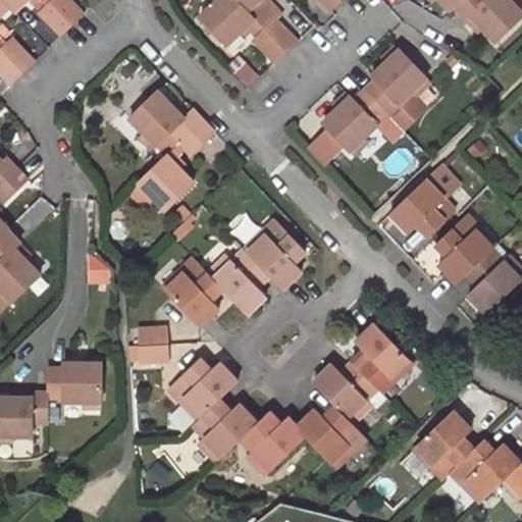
[(0,0),(0,17),(13,5),(8,0),(0,0)]
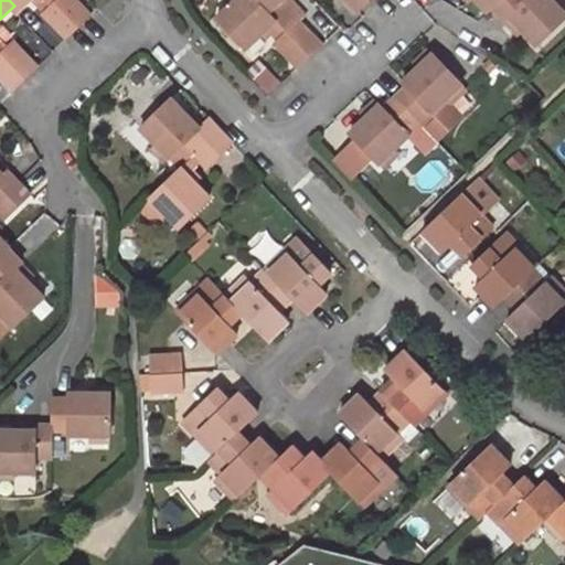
[(9,0),(14,6),(20,12),(32,0),(9,0)]
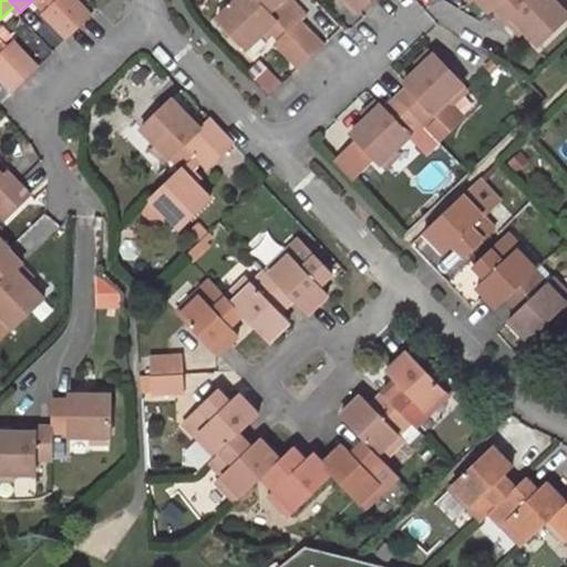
[(35,0),(49,13),(62,0),(35,0)]
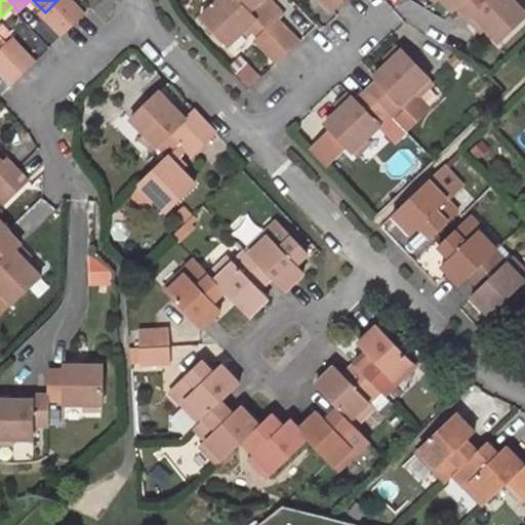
[(66,34),(86,14),(72,0),(57,0),(45,12),(66,34)]
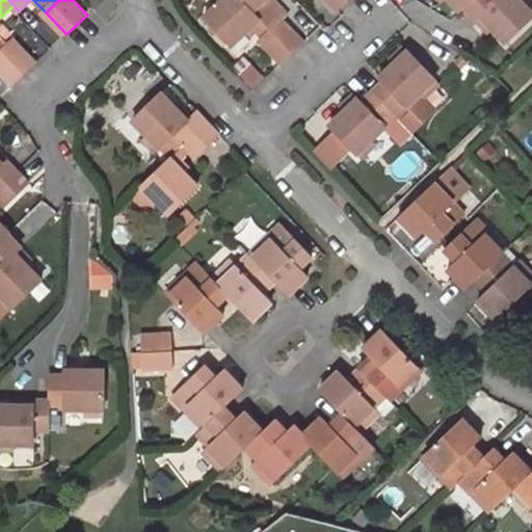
[(225,0),(206,23),(232,51),(261,23),(254,14),(267,0),(225,0)]
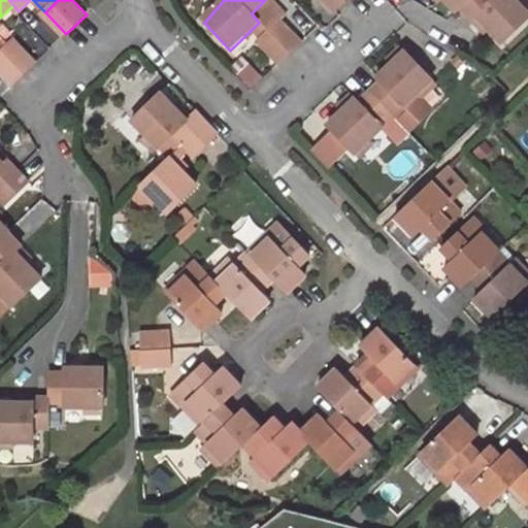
[(267,33),(279,22),(286,17),(270,0),(265,0),(252,13),(259,23),(267,33)]
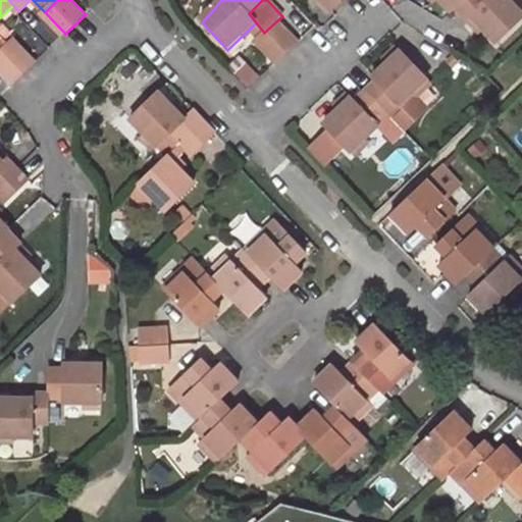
[(316,0),(331,15),(348,0),(316,0)]
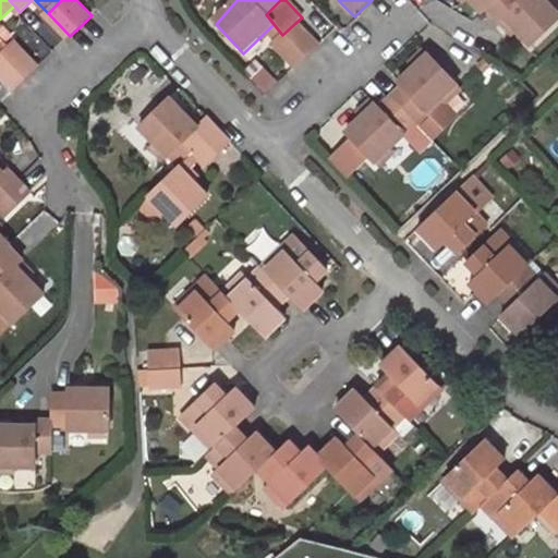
[(458,0),(476,19),(483,14),(493,26),(500,22),(528,49),(557,22),(533,0),(518,0),(517,1),(516,0),(458,0)]
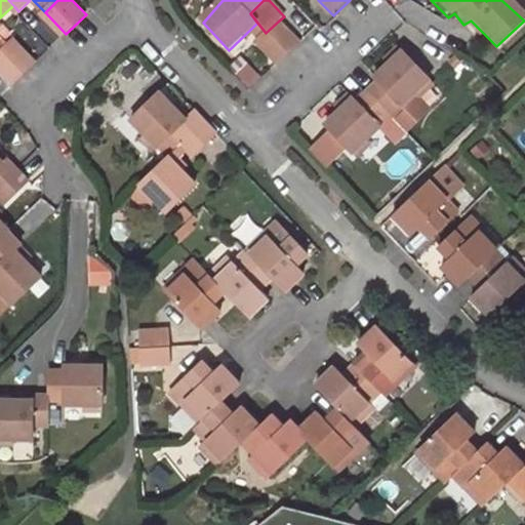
[(277,65),(298,45),(278,22),(266,33),(256,41),(277,65)]
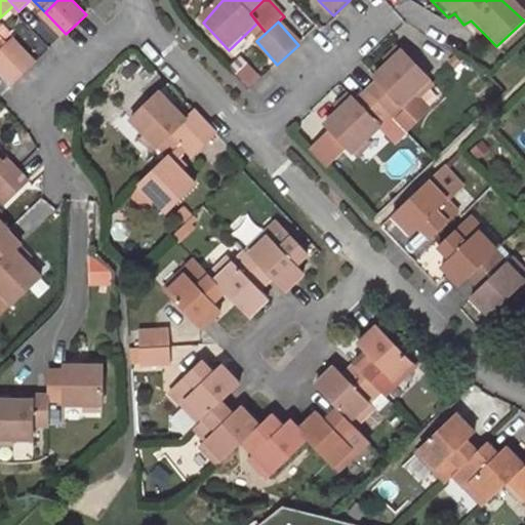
[(0,66),(14,81),(37,61),(15,38),(0,52),(0,66)]
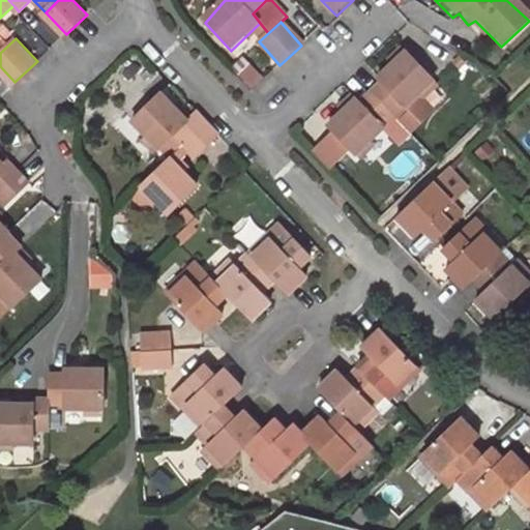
[(251,88),(265,79),(248,54),(234,63),(251,88)]
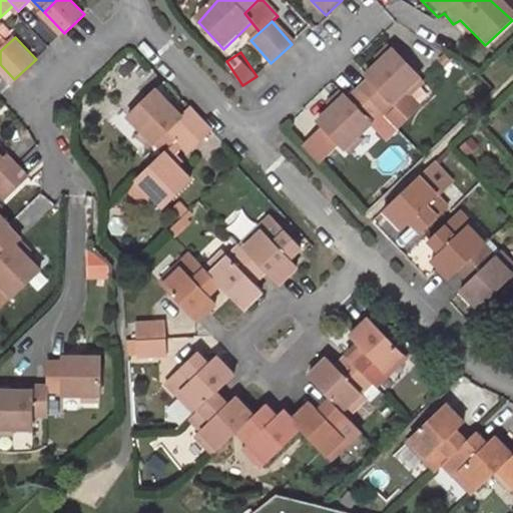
[(422,81),(394,53),(366,78),(369,84),(349,103),(346,100),(319,125),(326,131),(341,148),(347,154),(373,130),(370,125),(382,115),(391,106),(394,110),(404,99),(422,81)]
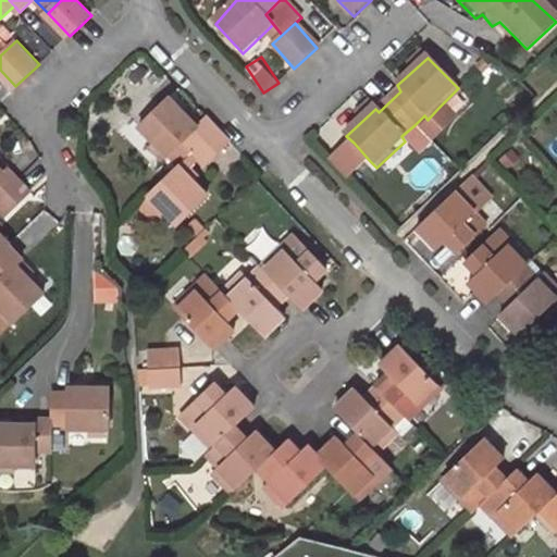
[(0,99),(12,88),(0,74),(0,99)]
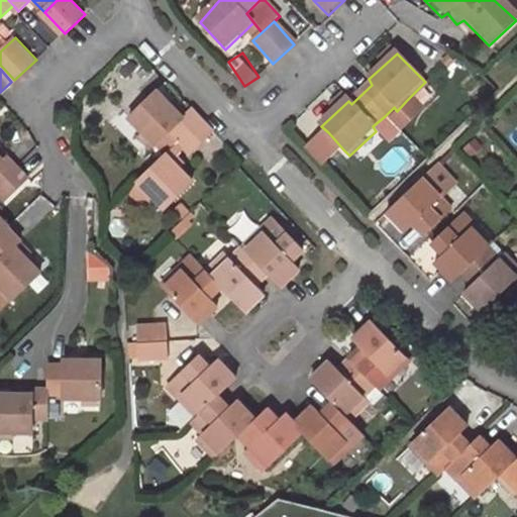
[(407,100),(411,105),(430,87),(425,82),(407,100)]
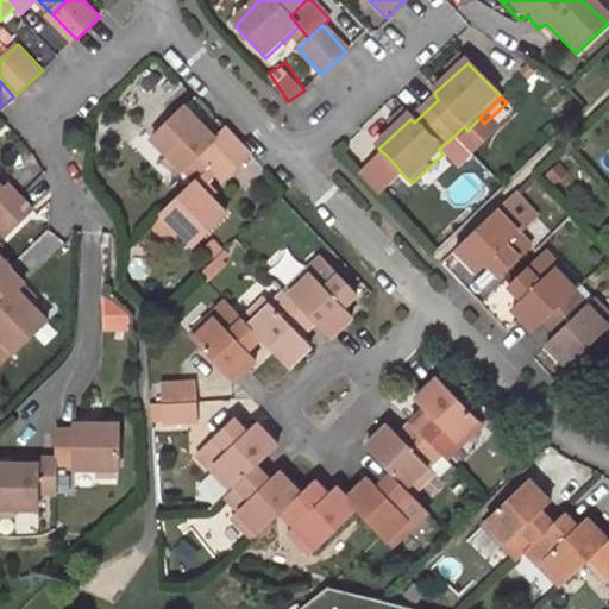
[(220,137),(190,104),(157,133),(199,180),(200,181),(217,165),(230,179),(256,155),(231,126),(220,137)]
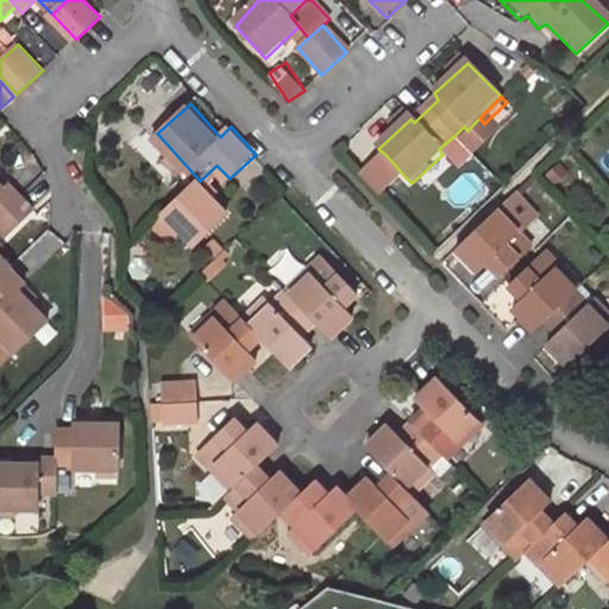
[(464,126),(453,137),(475,158),(497,136),(484,124),(479,118),(468,131),(464,126)]
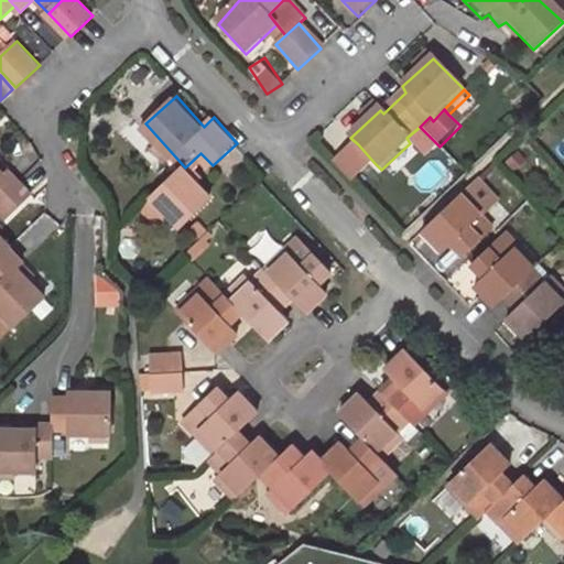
[(358,144),(335,166),(353,185),(375,163),(358,144)]
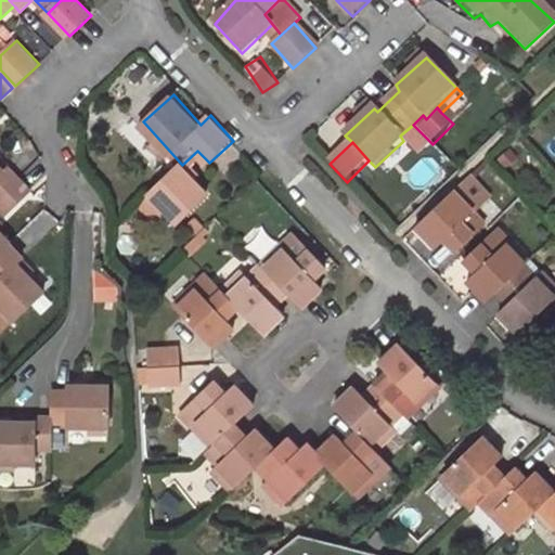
[(431,159),(408,166),(413,185),(437,179),(431,159)]
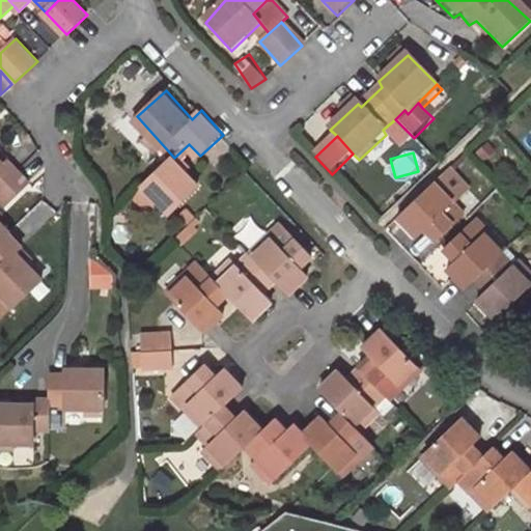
[(2,161),(0,159),(0,193),(6,201),(29,182),(7,157),(2,161)]
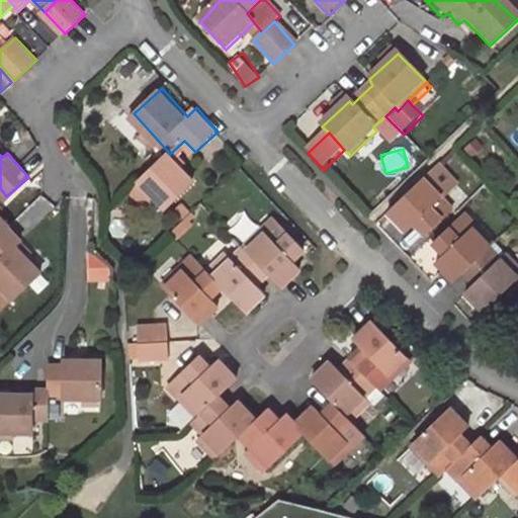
[(194,181),(170,154),(169,153),(140,180),(165,207),(194,181)]
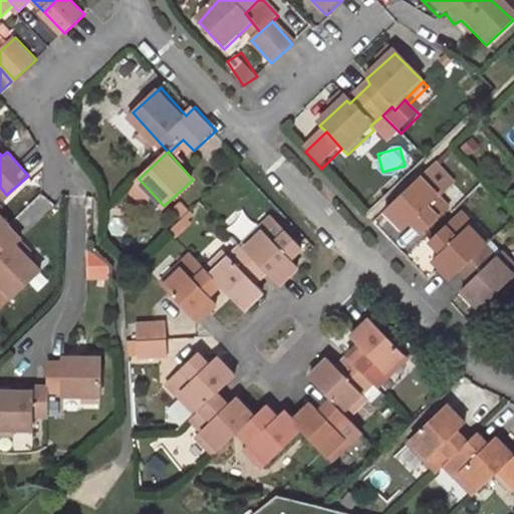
[(420,228),(432,240),(460,213),(449,202),(461,189),(440,168),(390,216),(410,237),(420,228)]
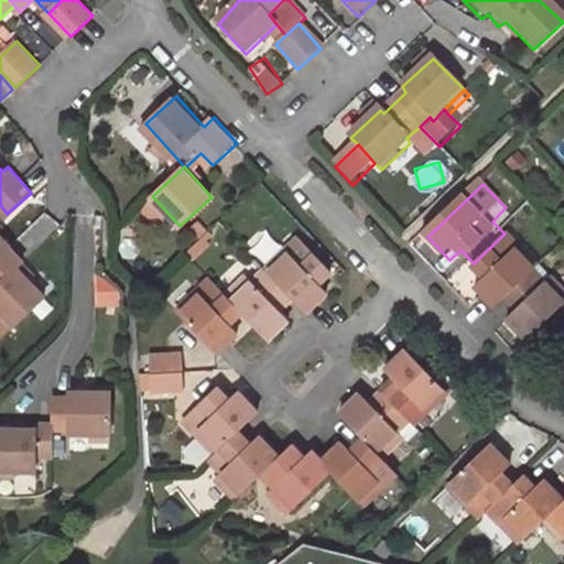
[(46,214),(15,240),(29,255),(58,228),(46,214)]
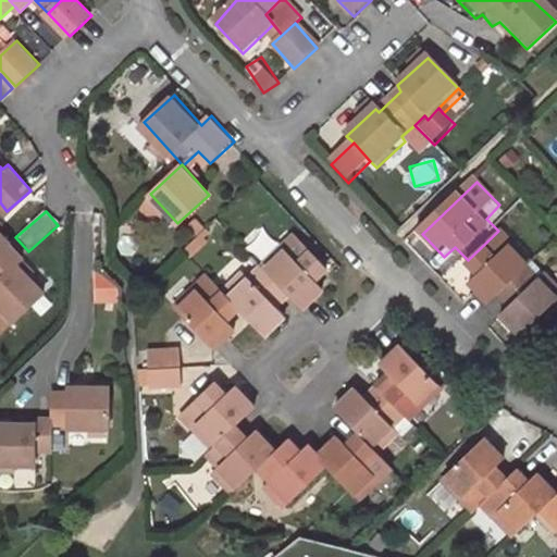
[(0,251),(11,243),(0,230),(0,251)]
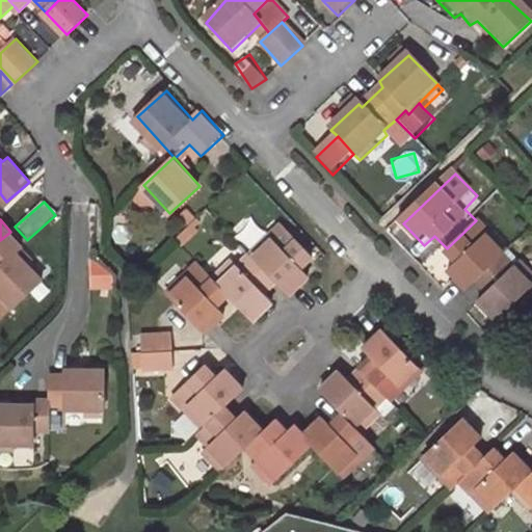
[(483,284),(510,258),(493,239),(499,234),(486,219),(453,253),(463,262),(456,271),(475,291),(483,284)]
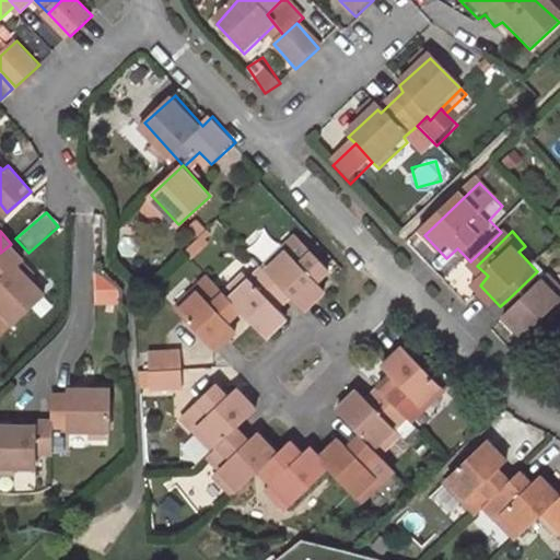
[(264,232),(252,252),(269,263),(281,243),(264,232)]
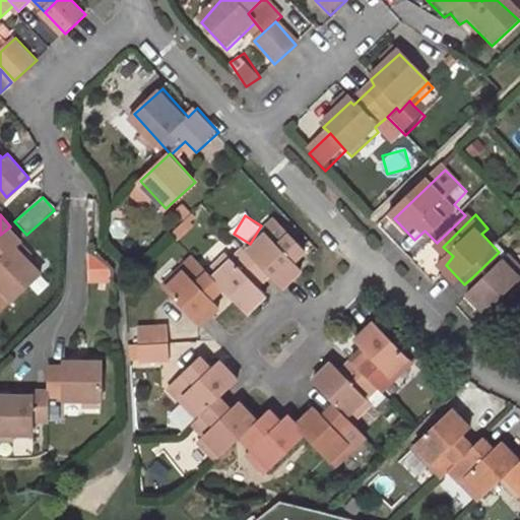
[(22,238),(10,226),(0,235),(0,280),(15,297),(41,271),(16,245),(22,238)]
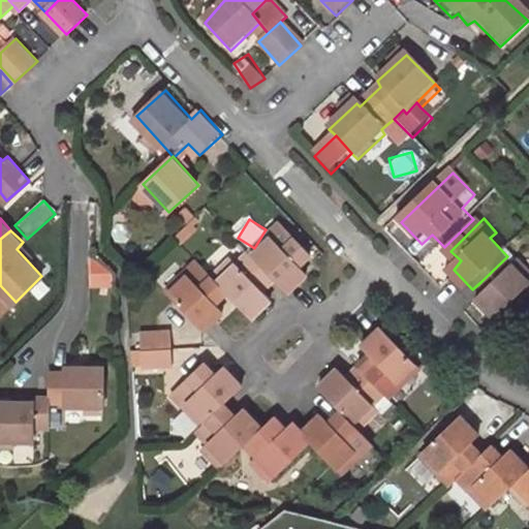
[(255,258),(278,282),(291,296),(303,285),(311,278),(303,270),(315,259),(286,232),(275,243),(271,236),(251,254),(255,258)]
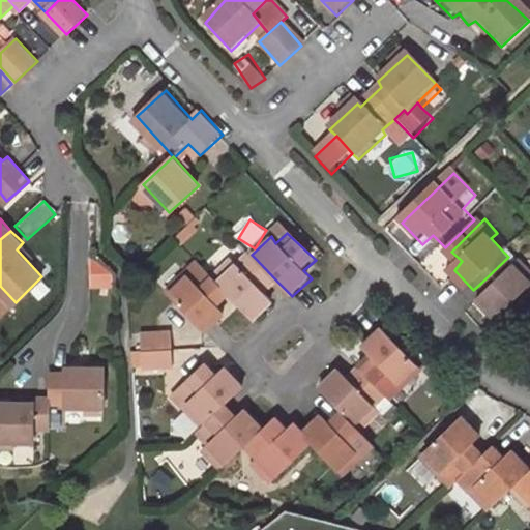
[(501,321),(529,293),(529,260),(528,259),(521,267),(508,257),(481,283),(493,294),(483,302),(501,321)]
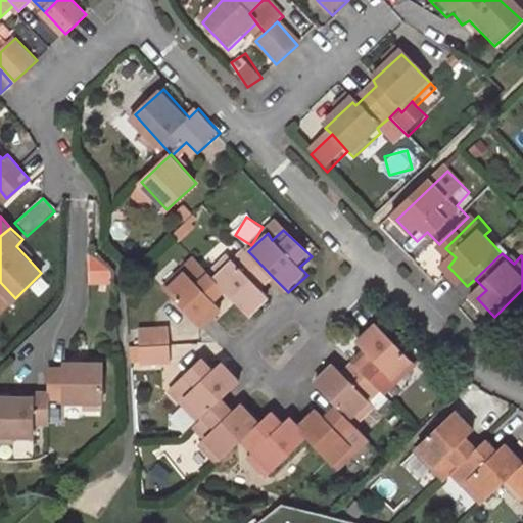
[(263,290),(275,279),(252,255),(237,268),(230,260),(212,278),(224,290),(250,318),(272,300),(263,290)]
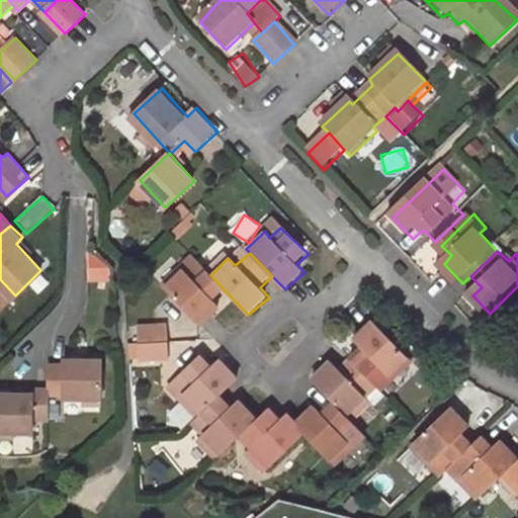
[(210,299),(222,287),(210,275),(190,254),(179,267),(185,273),(166,290),(202,329),(223,311),(210,299)]
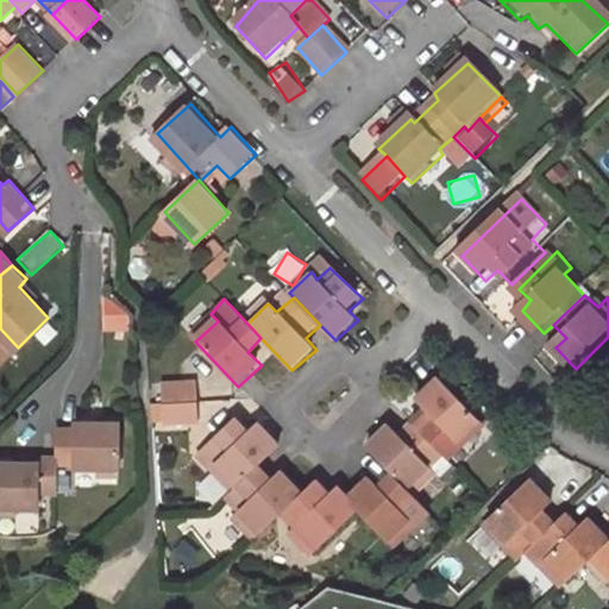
[(105,332),(133,332),(133,302),(105,302),(105,332)]
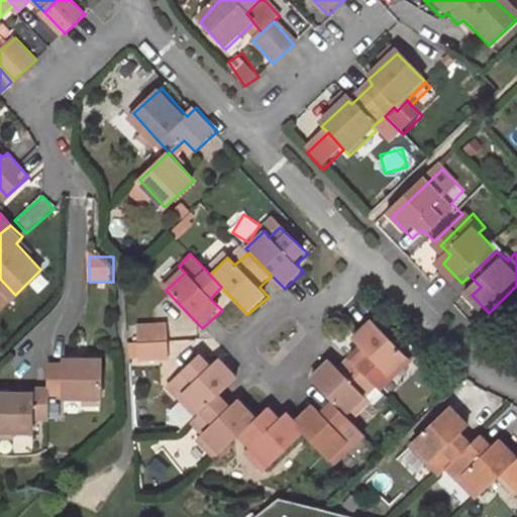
[(172,324),(142,324),(142,341),(172,341),(172,324)]
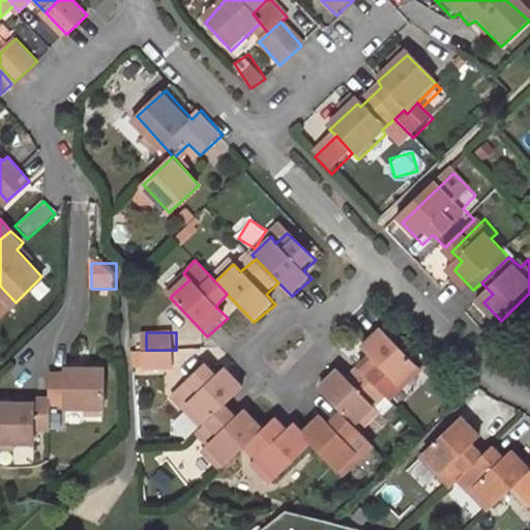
[(375,359),(361,373),(386,398),(396,407),(410,398),(404,389),(419,372),(385,334),(367,351),(375,359)]
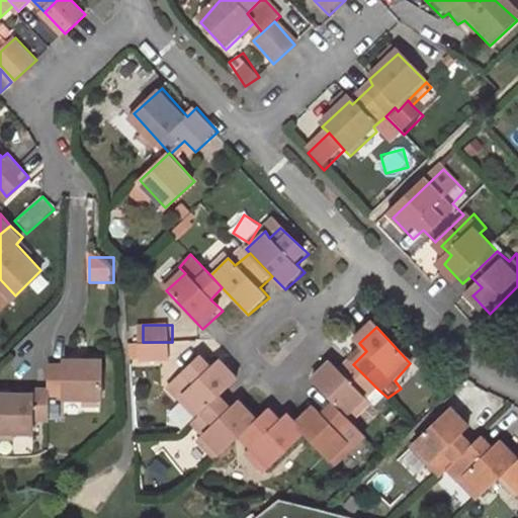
[(143,342),(143,359),(172,359),(172,342),(143,342)]
